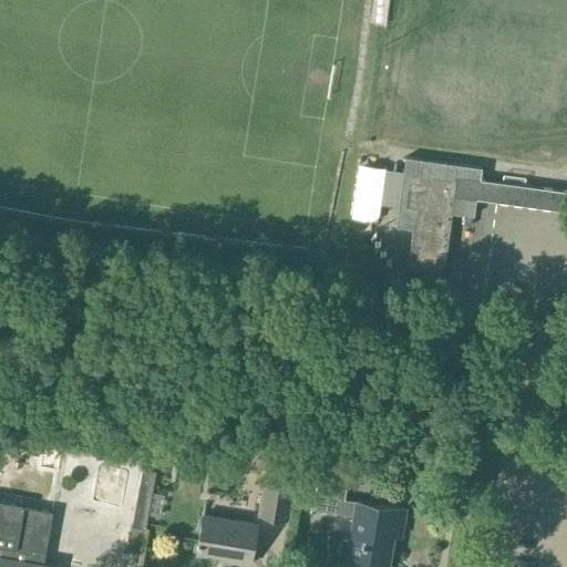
[(481,167),(405,157),(399,207),(414,209),(406,268),(442,272),(451,213),(473,216),(475,198),(566,210),(566,191),(480,179),(481,167)]
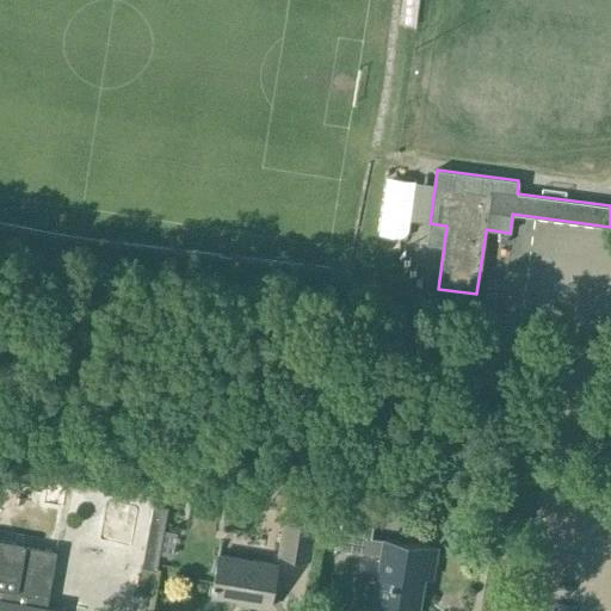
[(0,610),(23,610),(48,477),(0,469),(0,610)]
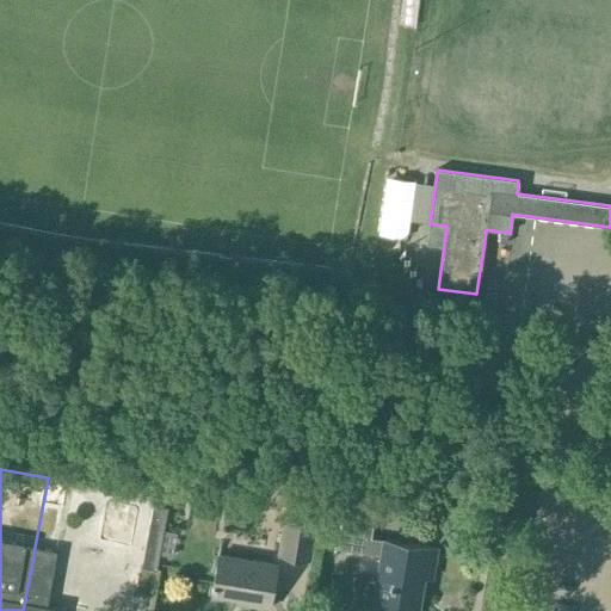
[(167,559),(165,501),(141,503),(143,560),(167,559)]
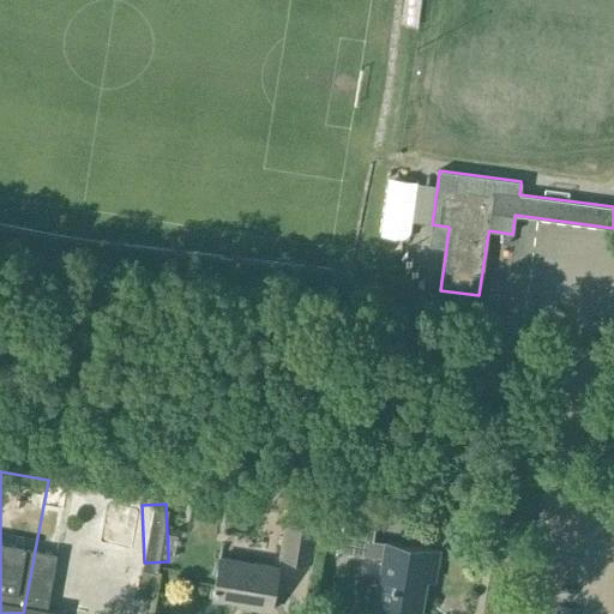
[(312,564),(320,512),(287,506),(278,558),(312,564)]
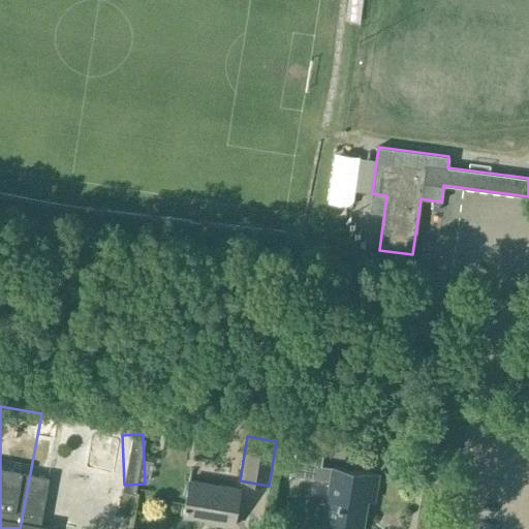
[(373,498),(377,472),(321,463),(324,445),(298,440),(292,472),(331,479),(327,504),(321,503),(318,522),(359,528),(361,528),(366,497),(373,498)]
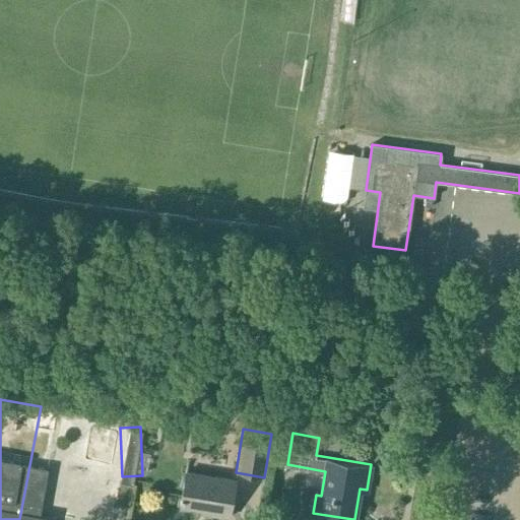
[(210,514),(230,517),(236,480),(185,471),(180,506),(210,511),(210,514)]
